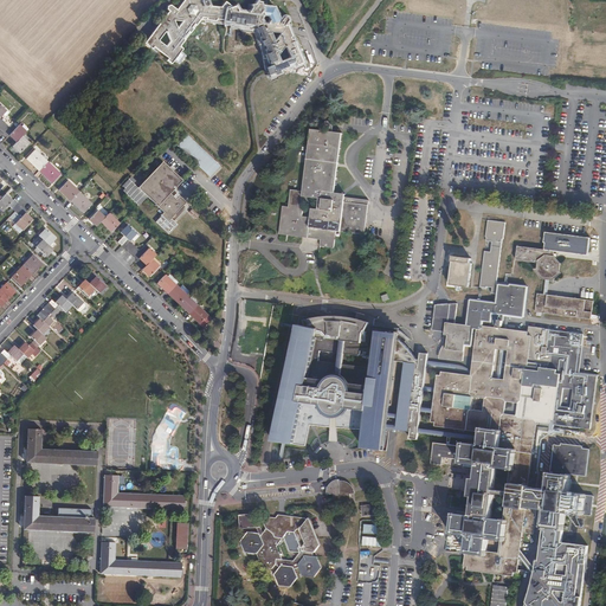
[(226,27),(229,13),(230,13),(229,28),(238,30),(240,32),(253,33),(260,51),(264,71),(264,73),(266,72),(268,75),(265,76),(271,82),(277,79),(277,78),(288,73),(289,75),(296,72),(295,70),(303,68),(300,57),(289,34),(285,33),(285,30),(287,30),(288,26),(284,26),(283,25),(287,20),(287,18),(283,17),(278,23),(272,8),(259,6),(258,4),(256,4),(253,6),(252,6),(249,13),(238,11),(236,6),(227,10),(225,4),(221,8),(210,7),(208,0),(185,0),(179,8),(176,2),(173,2),(172,5),(174,11),(173,11),(169,11),(172,13),(171,17),(172,17),(172,20),(167,20),(166,18),(150,38),(144,46),(152,51),(150,52),(156,57),(158,56),(167,63),(166,64),(172,69),(179,64),(176,63),(179,60),(180,62),(189,42),(200,26),(213,27),(216,26),(226,27)]
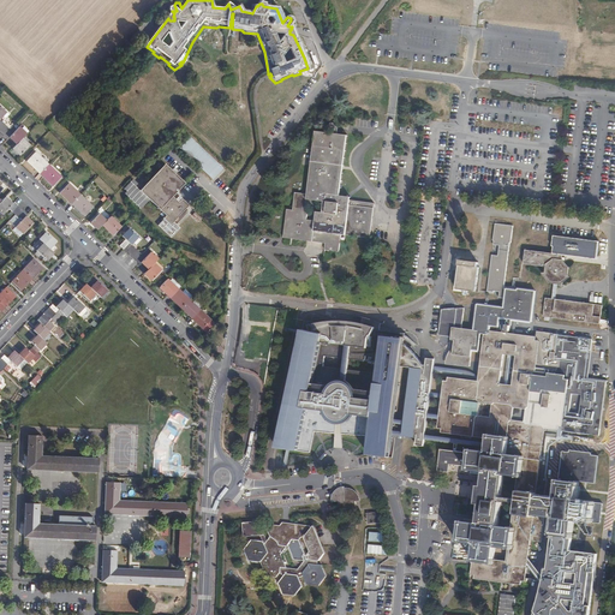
[(1,119),(4,115),(7,112),(0,103),(0,131),(9,139),(11,137),(18,144),(13,148),(22,155),(31,145),(24,138),(28,133),(21,126),(15,132),(1,119)]
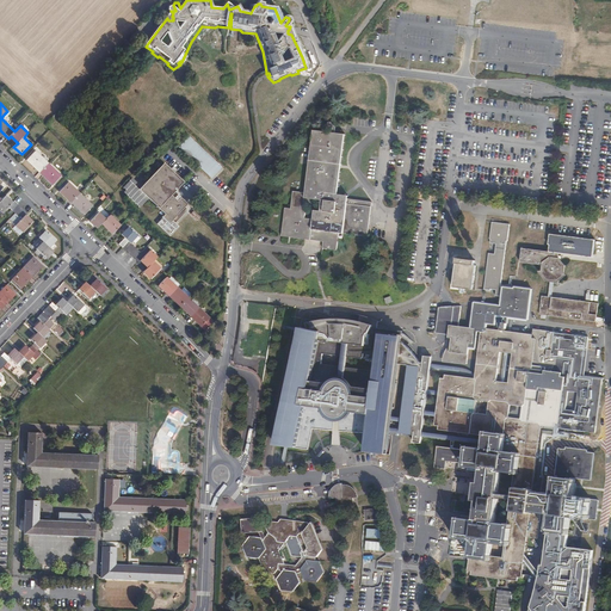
[(312,129),(303,192),(306,192),(313,130),(312,129)]
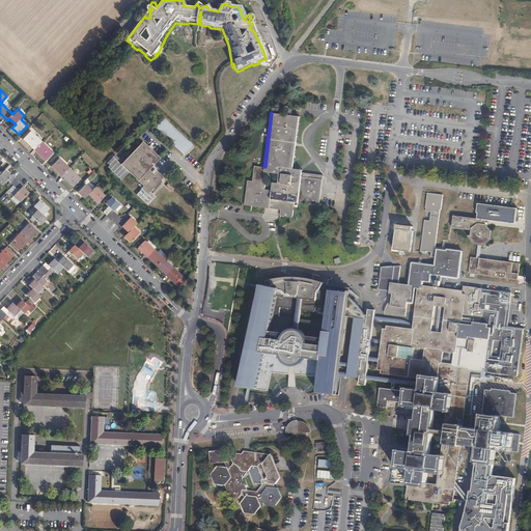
[(266,167),(263,167),(253,166),(251,180),(246,179),(243,204),(279,208),(279,215),(291,217),(292,201),(317,204),(322,174),(295,171),(295,168),(291,168),(289,168),(297,115),(272,113),(266,167)]
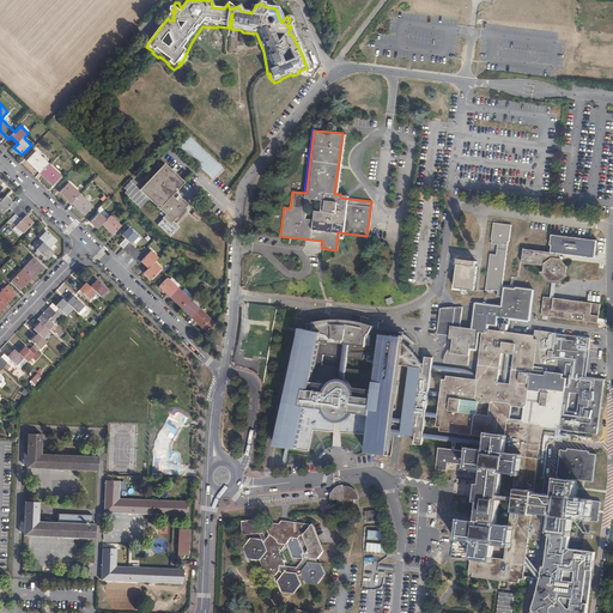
[(222,168),(189,137),(178,147),(211,178),(222,168)]
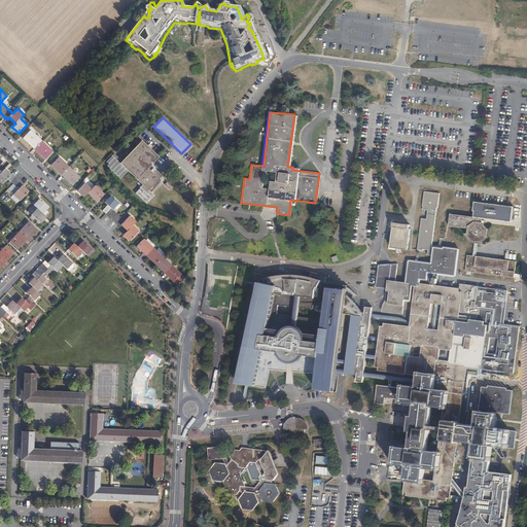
[(31,131),(24,138),(45,160),(54,151),(31,131)]
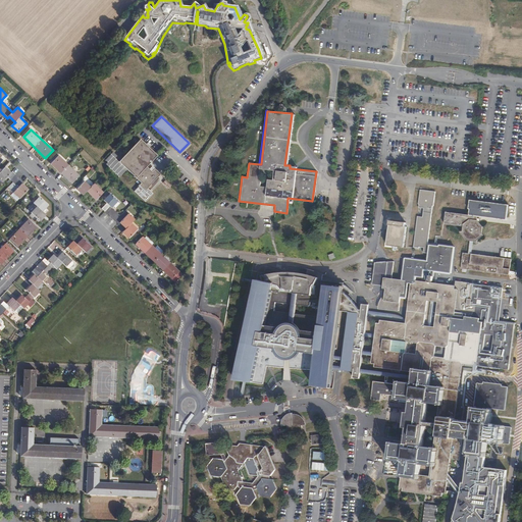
[(141,184),(138,186),(139,186),(134,191),(145,202),(152,194),(147,188),(160,174),(154,168),(151,171),(146,166),(156,155),(140,139),(118,161),(116,159),(118,157),(112,152),(105,160),(107,162),(105,164),(119,177),(126,169),(141,184)]
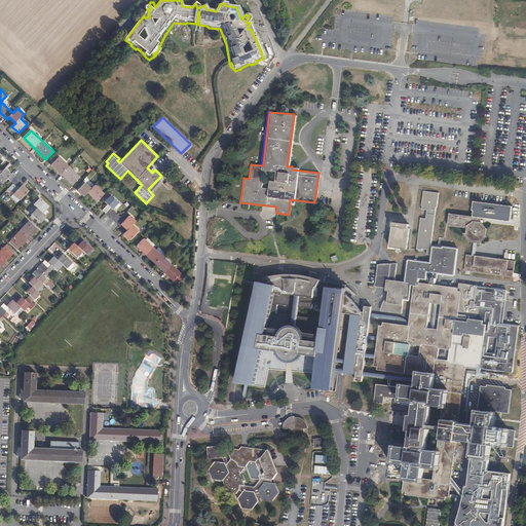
[(80,177),(60,157),(52,165),(73,185),(80,177)]
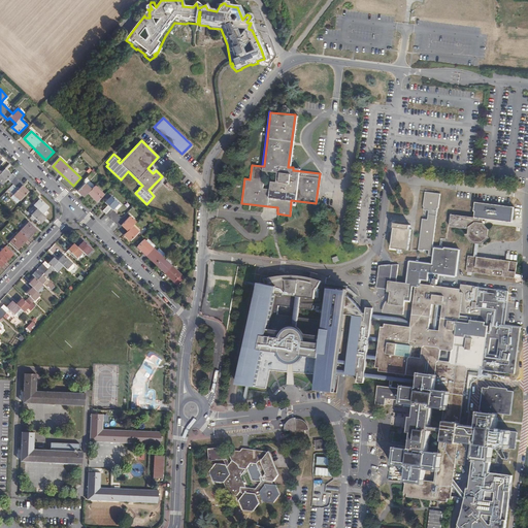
[(0,171),(0,182),(1,184),(6,178),(18,189),(10,197),(17,202),(28,191),(21,185),(23,183),(11,172),(9,174),(4,169),(0,172),(0,171)]
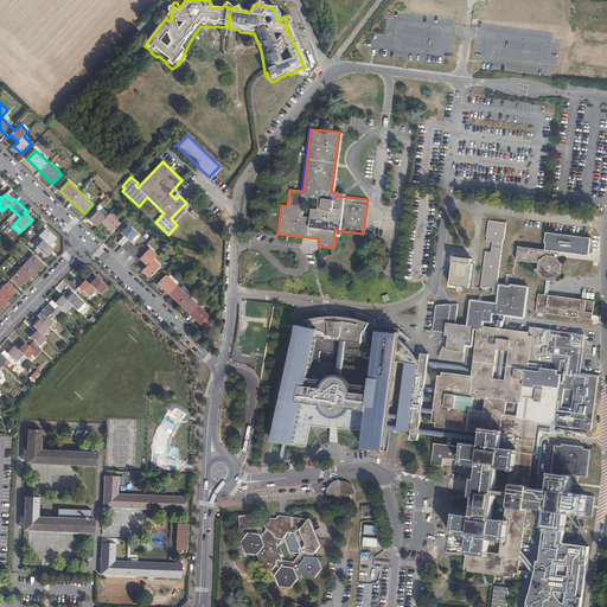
[(113,232),(117,228),(114,224),(116,221),(109,215),(106,218),(98,211),(90,219),(98,227),(102,223),(113,232)]
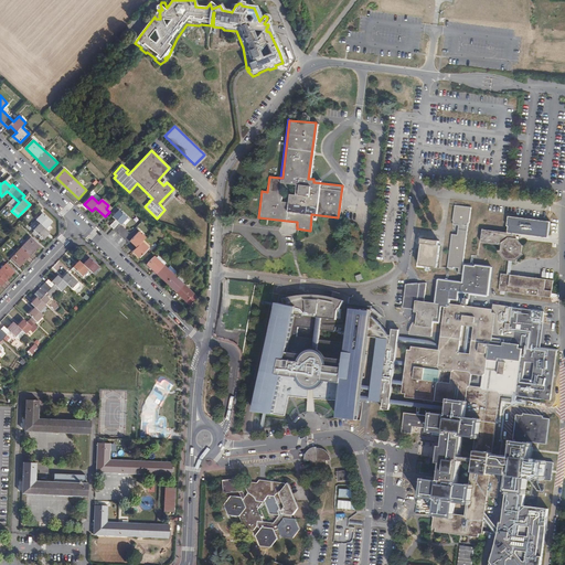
[(462,274),(464,264),(468,223),(470,223),(472,208),(455,205),(454,221),(455,221),(448,267),(455,268),(455,267),(459,268),(459,274),(462,274)]
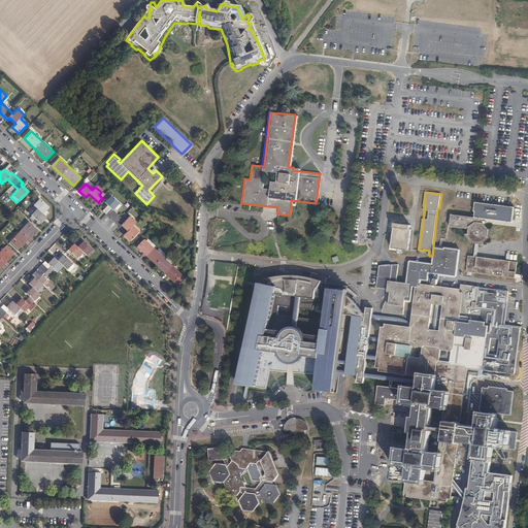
[(122,218),(113,210),(112,209),(119,203),(111,196),(105,202),(108,205),(103,210),(120,226),(121,226),(127,231),(125,234),(131,240),(138,233),(131,227),(134,224),(125,215),(122,218)]
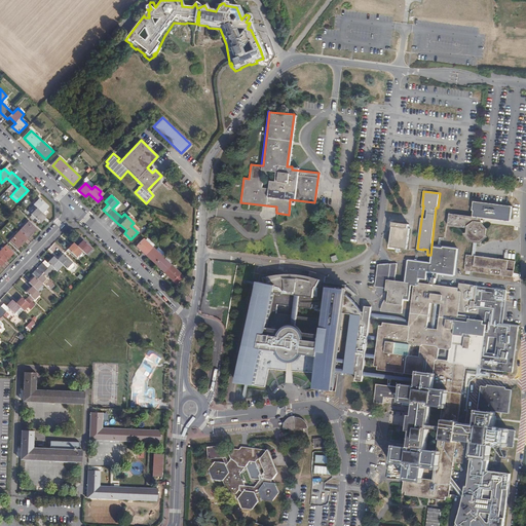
[(31,214),(29,216),(33,220),(36,218),(40,222),(43,218),(45,216),(41,212),(45,208),(47,205),(39,197),(33,203),(36,208),(31,213),(31,214)]
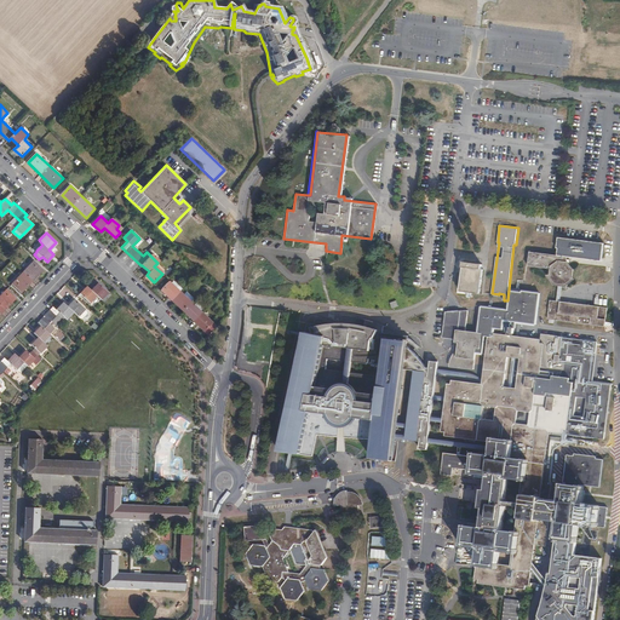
[(558,254),(564,254),(601,259),(604,244),(558,237),(557,248),(558,248),(558,254)]
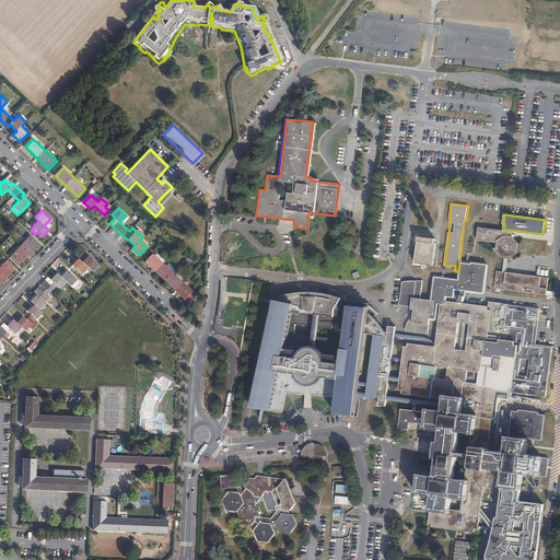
[(500,254),(503,254),(506,255),(509,255),(515,251),(515,247),(515,245),(515,243),(511,236),(510,235),(510,230),(504,230),(477,225),(476,238),(497,241),(496,247),(500,254)]
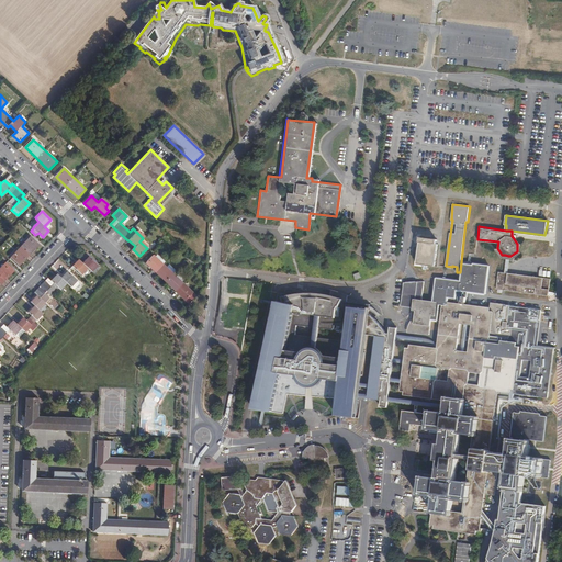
[(31,236),(11,257),(19,265),(29,255),(40,244),(31,236)]
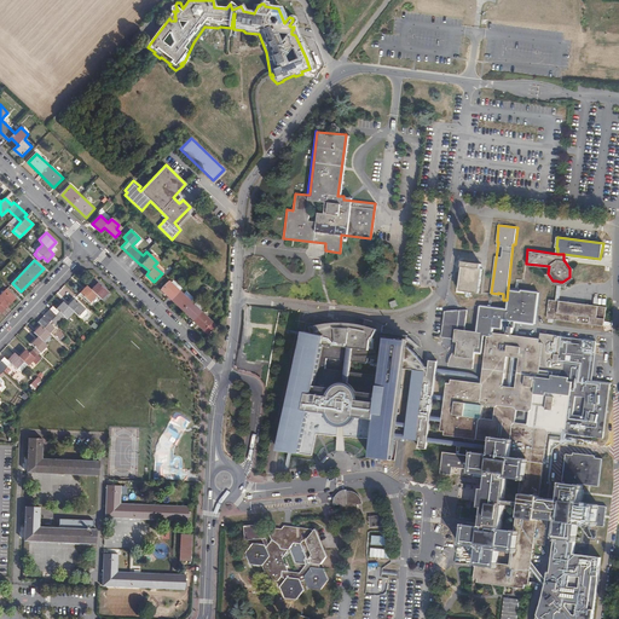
[(461,260),(457,289),(476,291),(478,282),(480,283),(481,268),(479,267),(480,262),(461,260)]
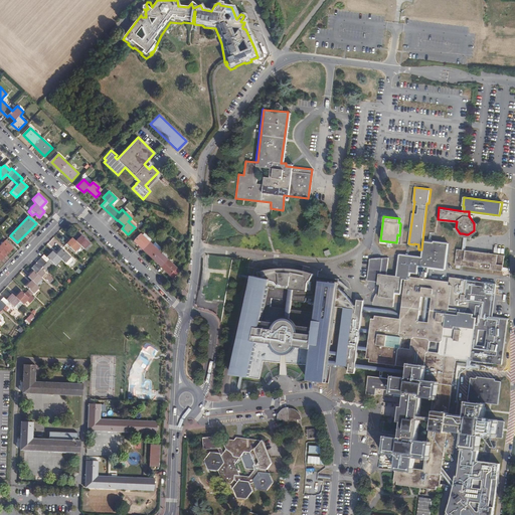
[(153,259),(173,277),(179,270),(166,256),(168,253),(163,249),(161,251),(141,232),(134,240),(153,259)]
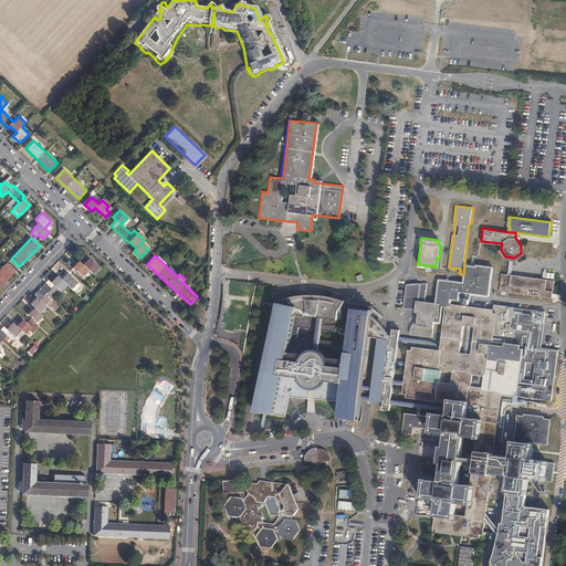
[(79,261),(72,268),(81,276),(87,270),(92,273),(98,266),(90,259),(83,265),(79,261)]
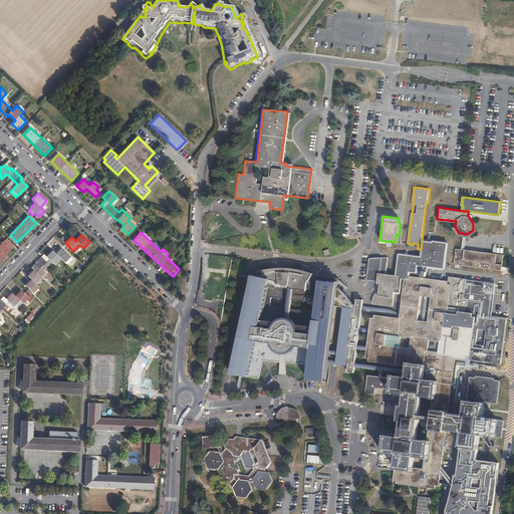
[(5,240),(0,245),(0,260),(8,252),(13,247),(5,240)]
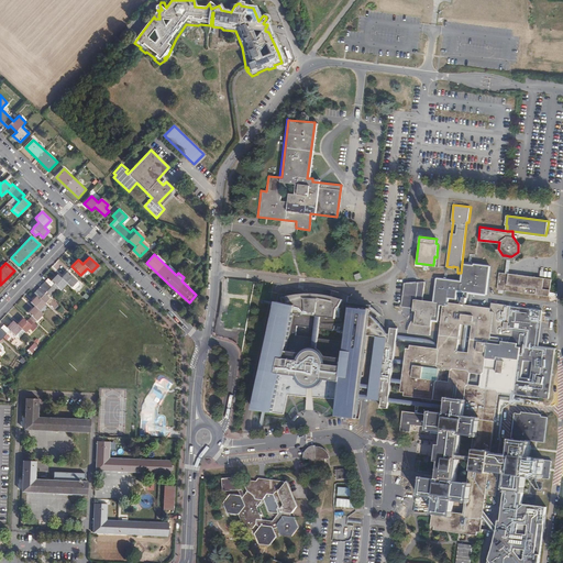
[(466,291),(472,291),(474,291),(485,294),(488,265),(472,263),(472,264),(462,263),(461,273),(459,290),(462,290),(466,291)]
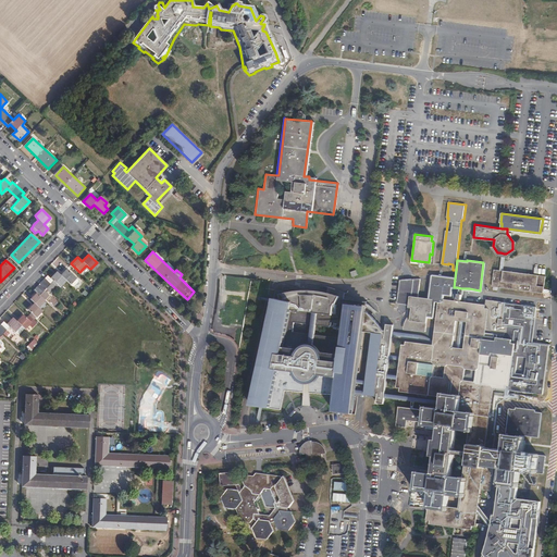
[(32,314),(29,316),(34,320),(42,311),(38,307),(49,296),(45,292),(50,286),(52,288),(57,284),(60,287),(66,281),(70,284),(76,279),(66,269),(61,275),(57,272),(50,279),(47,275),(34,291),(37,294),(31,300),(34,304),(27,310),(32,314)]
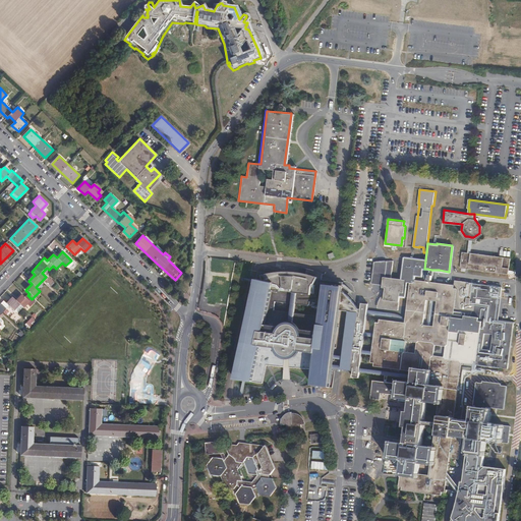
[(469,252),(466,251),(461,251),(459,267),(507,273),(509,257),(469,252)]
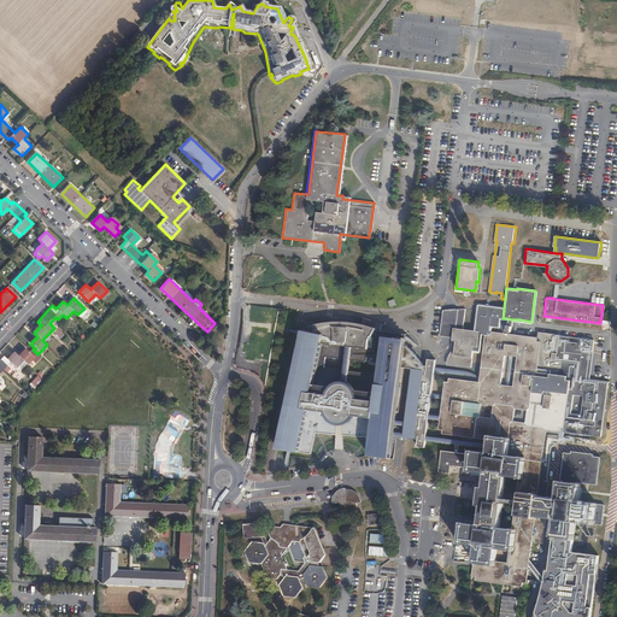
[(445,394),(432,393),(425,440),(487,447),(492,446),(545,453),(547,428),(559,429),(560,427),(563,427),(563,430),(599,435),(604,394),(606,380),(588,377),(582,376),(583,372),(586,372),(588,351),(585,351),(585,346),(579,346),(580,338),(558,334),(558,335),(536,330),(536,338),(515,335),(510,334),(498,333),(501,311),(498,310),(498,306),(481,304),(481,309),(477,307),(475,330),(462,328),(464,307),(451,309),(442,309),(439,335),(447,336),(452,336),(452,340),(454,340),(454,341),(454,344),(456,347),(454,348),(452,351),(450,353),(450,354),(447,358),(447,363),(454,363),(454,362),(457,363),(456,365),(470,366),(472,351),(485,352),(481,383),(479,383),(475,382),(450,378),(448,382),(446,382),(445,394)]
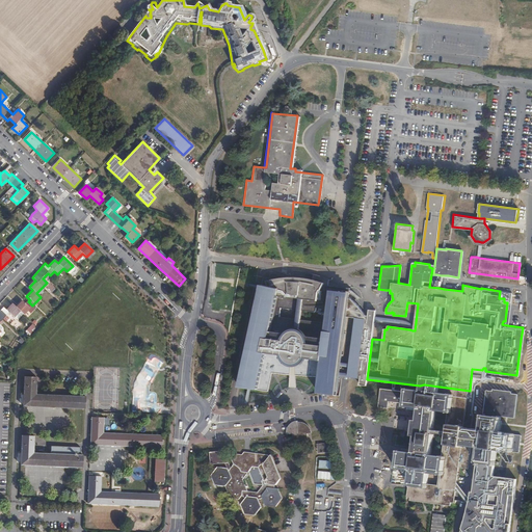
[(280,277),(275,277),(327,285),(328,278),(326,277),(322,276),(320,275),(318,274),(315,274),(313,273),(312,278),(309,278),(307,277),(303,277),(298,276),(297,276),(294,276),(292,276),(288,276),(286,276),(283,276),(281,277),(280,277)]
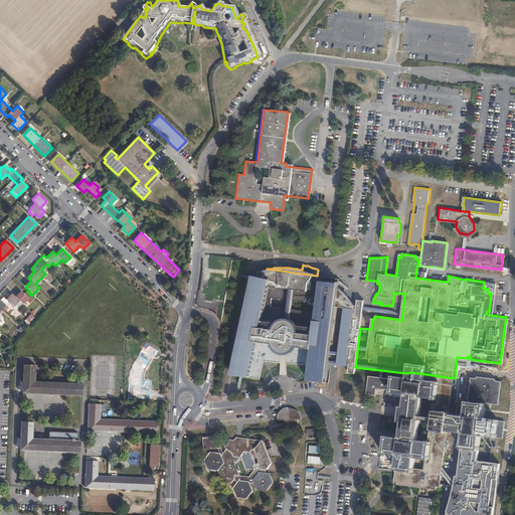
[(425,276),(425,279),(430,280),(431,273),(431,272),(432,272),(432,267),(426,267),(422,266),(421,275),(425,276)]
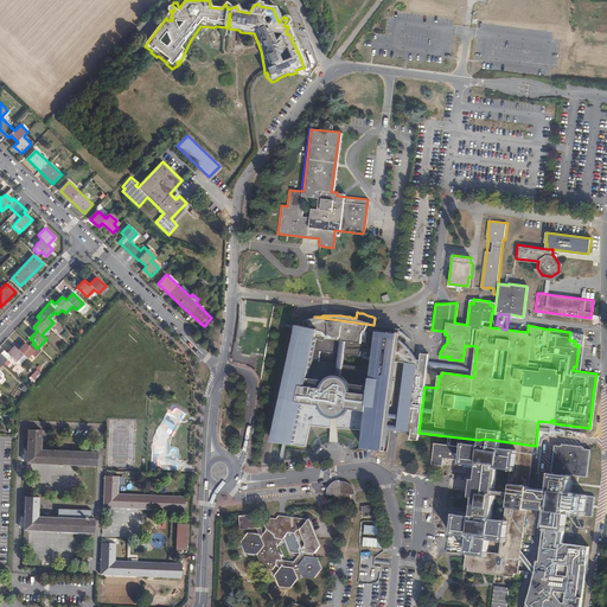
[(425,387),(427,365),(427,360),(428,353),(421,352),(420,359),(417,359),(413,353),(407,347),(403,344),(397,338),(398,327),(374,325),(314,317),(299,315),(273,442),(305,446),(310,425),(365,429),(363,448),(383,451),(387,428),(411,432),(410,439),(417,440),(419,433),(425,387)]
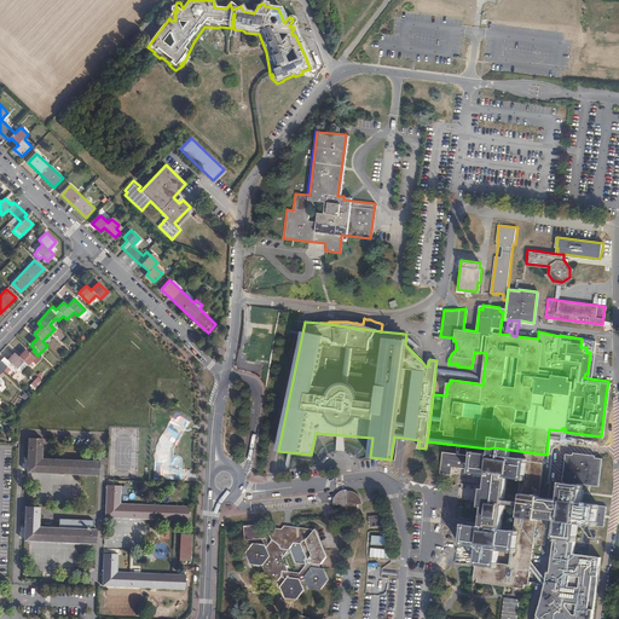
[(0,400),(1,399),(0,398),(0,386),(0,375),(11,364),(17,369),(24,362),(28,366),(35,359),(25,351),(19,358),(15,354),(9,360),(5,358),(0,362),(0,400)]
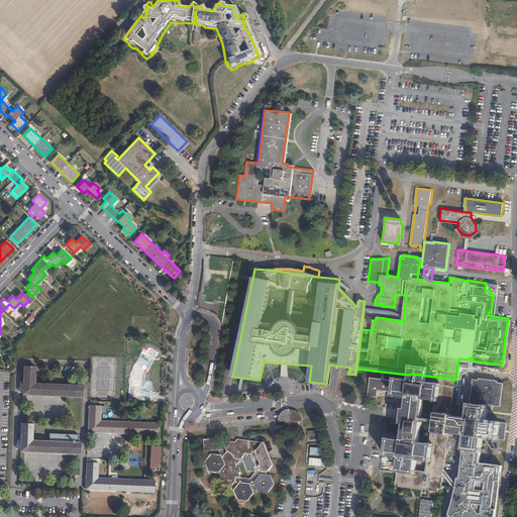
[(398,320),(401,321),(402,318),(401,317),(398,315),(396,313),(393,312),(392,311),(390,311),(390,310),(364,307),(364,311),(389,314),(392,316),(395,317),(397,318),(398,319),(398,320)]
